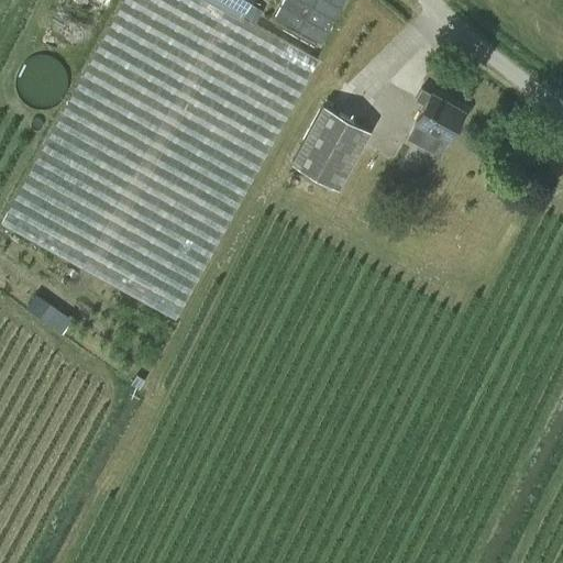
[(175,319),(205,265),(255,174),(317,61),(238,17),(246,0),(123,0),(57,121),(1,224),(175,319)]
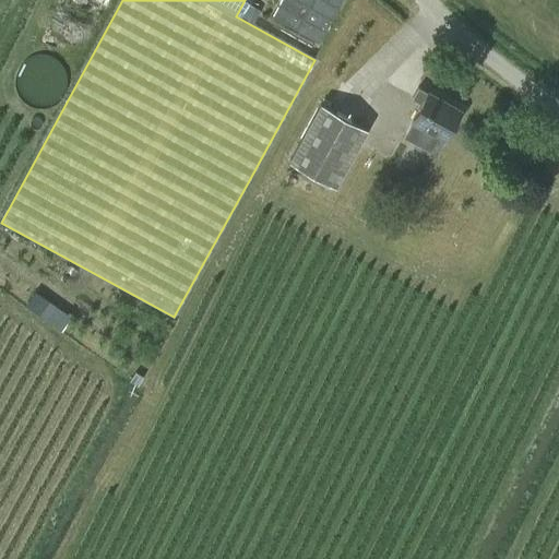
[(278,0),(270,16),(317,42),(340,0),(278,0)]
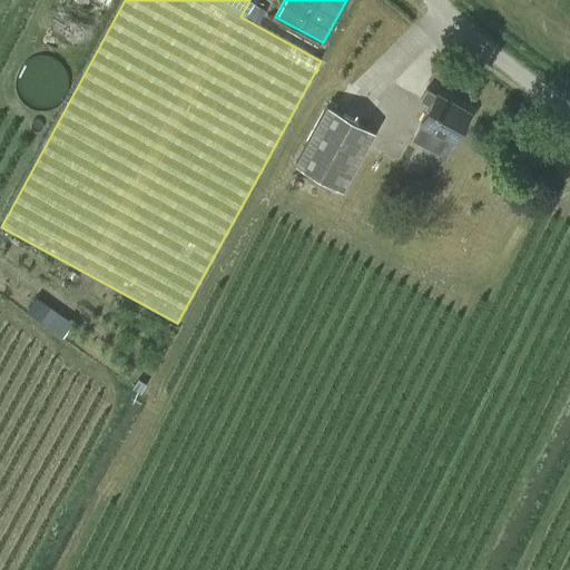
[(453,143),(469,112),(425,89),(420,100),(429,106),(420,124),(422,125),(416,134),(419,143),(438,153),(445,150),(451,141),(453,143)]
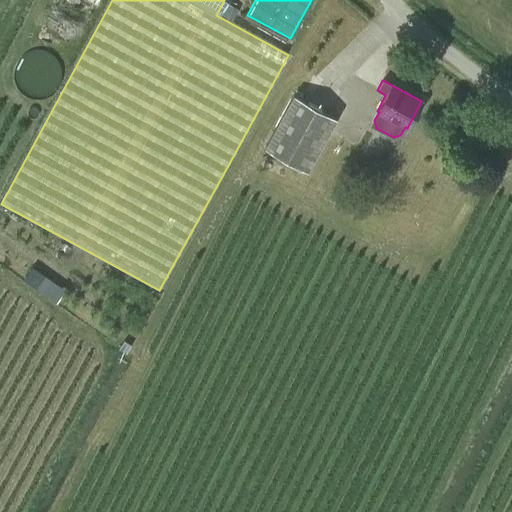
[(306,171),(335,118),(293,95),(264,147),(306,171)]
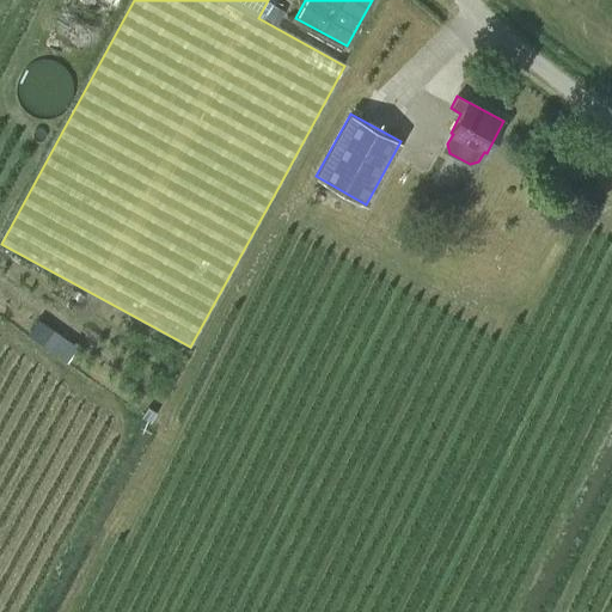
[(41,316),(30,330),(68,360),(79,344),(41,316)]
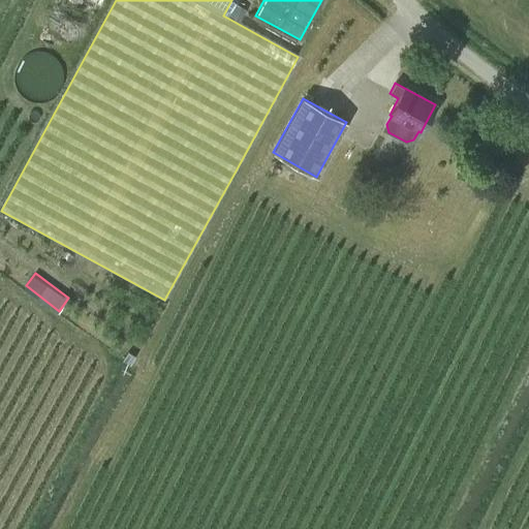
All buildings are outlined.
